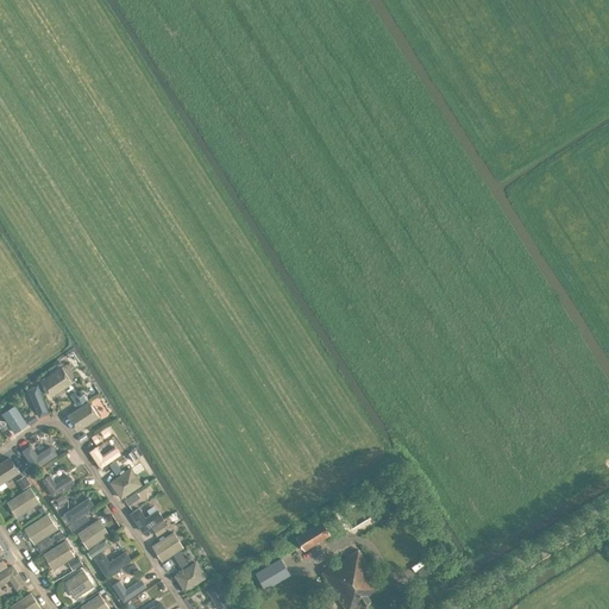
[(61,368),(42,381),(51,396),(71,382),(61,368)]
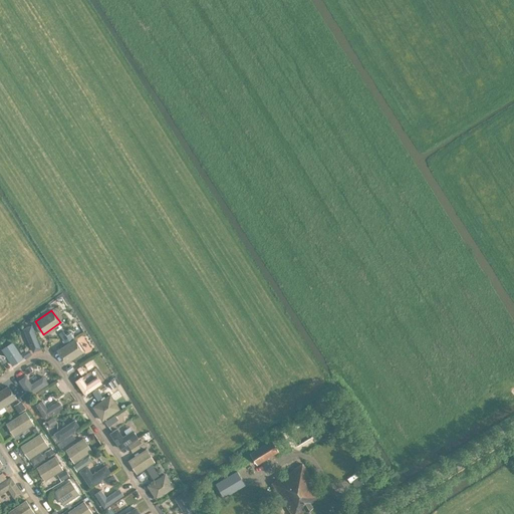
[(31,327),(24,330),(33,351),(40,348),(31,327)]
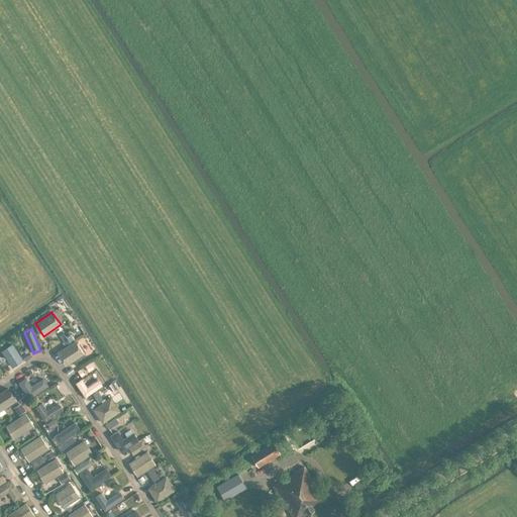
[(64,332),(60,334),(66,344),(74,339),(70,333),(66,335),(64,332)]
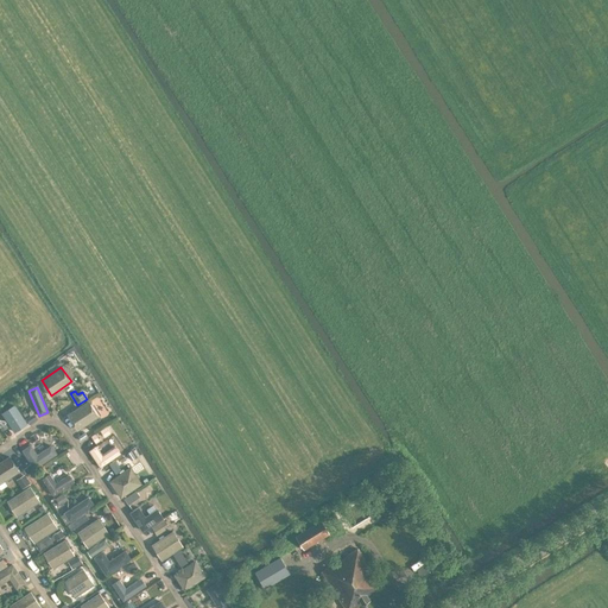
[(68,415),(77,429),(97,416),(88,401),(68,415)]
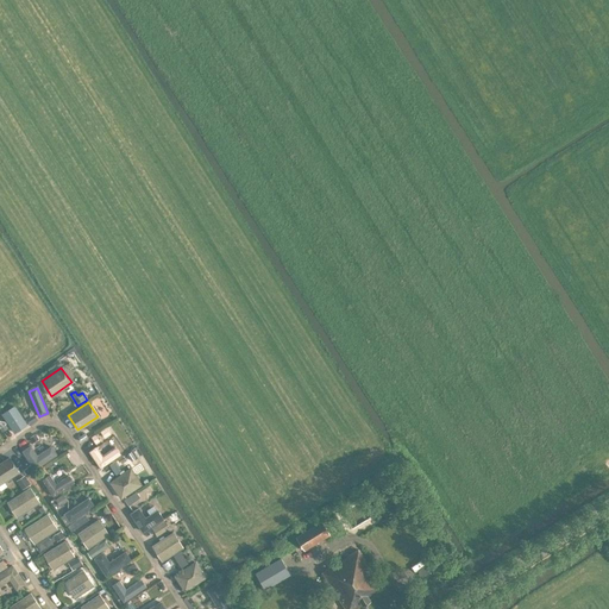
[(14,406),(2,414),(14,432),(26,424),(14,406)]
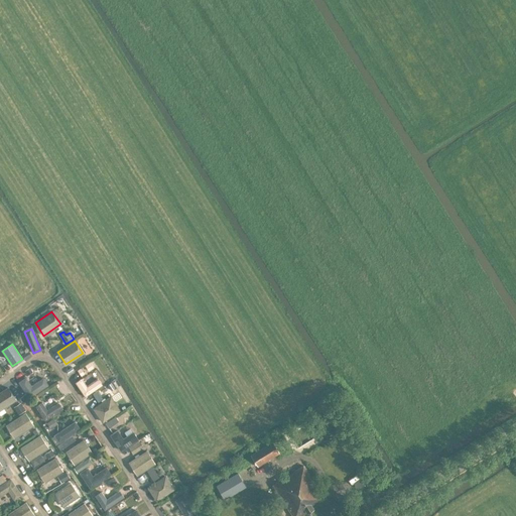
[(30,357),(27,352),(22,355),(25,360),(30,357)]
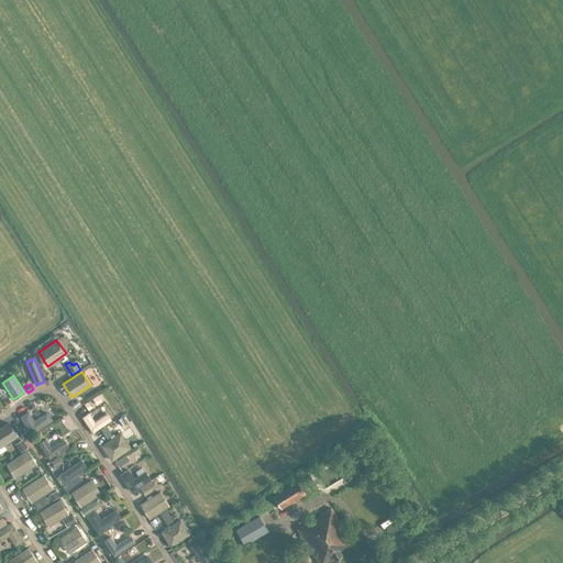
[(92,398),(97,404),(101,400),(98,395),(92,398)]
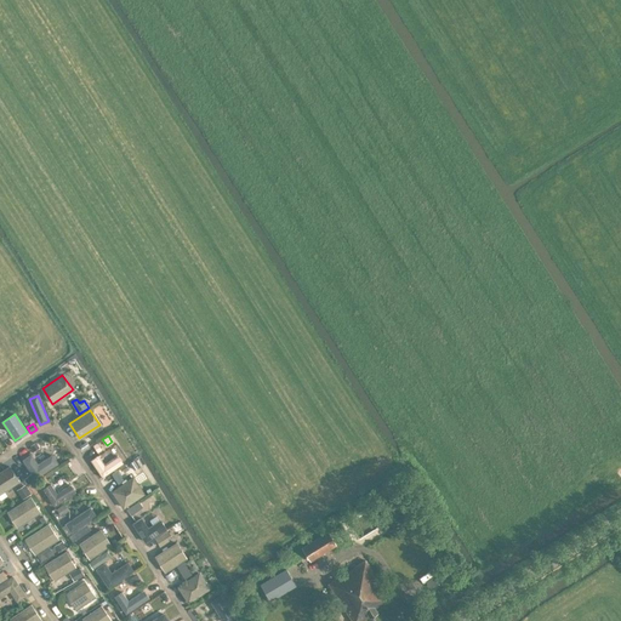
[(84,440),(78,444),(83,450),(89,446),(84,440)]
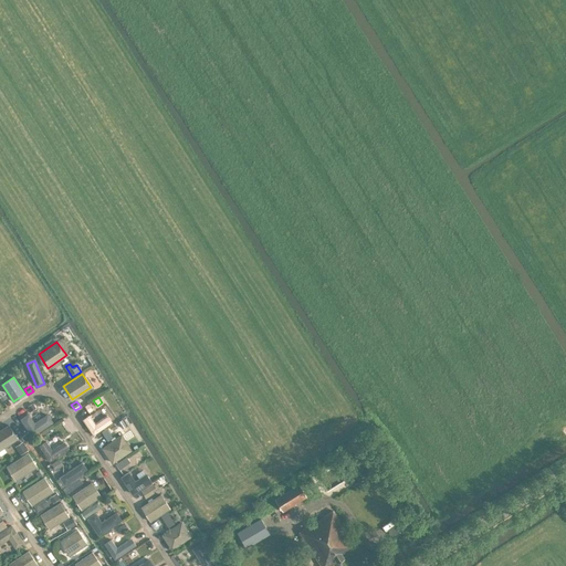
[(30,431),(25,435),(29,440),(33,437),(32,436),(52,421),(48,415),(34,423),(29,413),(21,419),(30,431)]
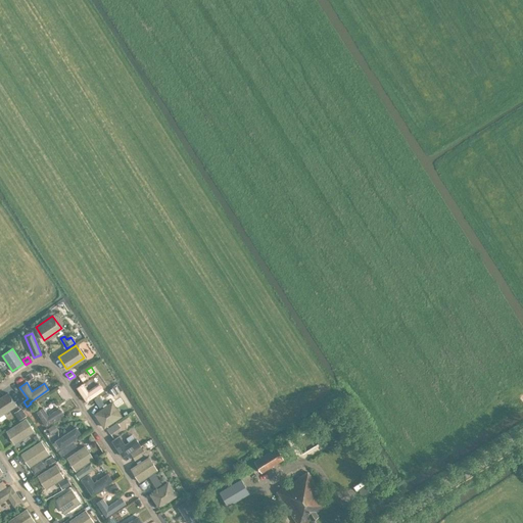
[(77,388),(86,401),(103,390),(99,384),(88,391),(83,383),(77,388)]
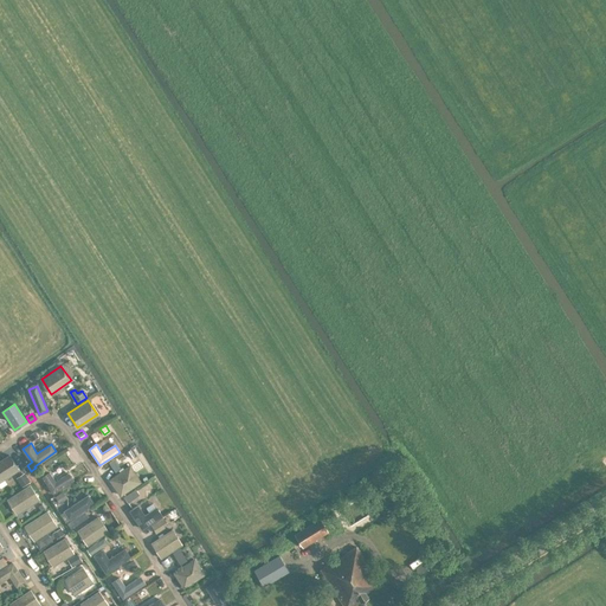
[(0,481),(19,469),(10,455),(0,461),(0,481)]
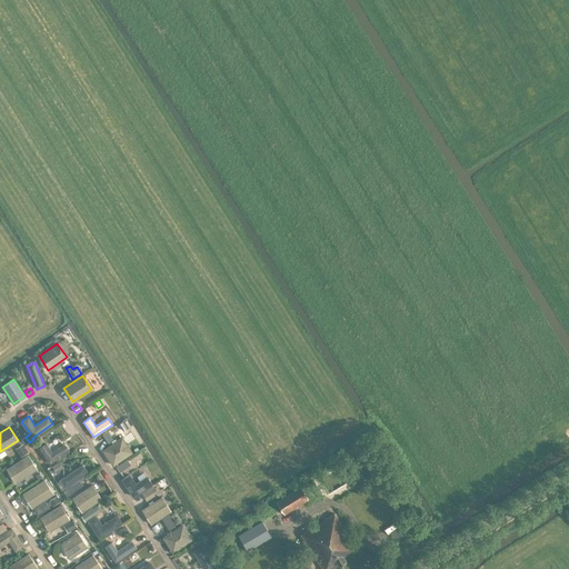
[(103,450),(113,465),(131,452),(122,437),(103,450)]
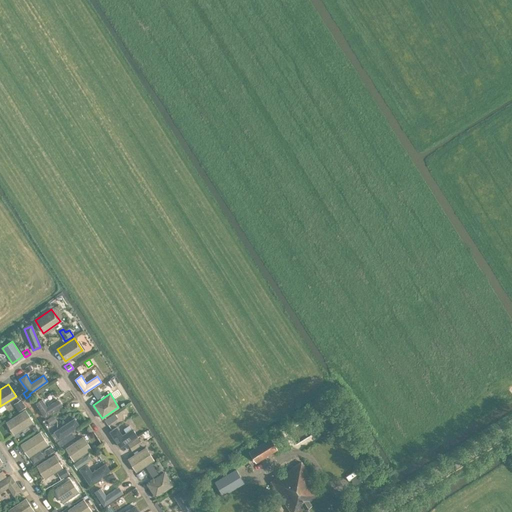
[(61,406),(58,399),(47,406),(42,399),(36,403),(45,417),(61,406)]
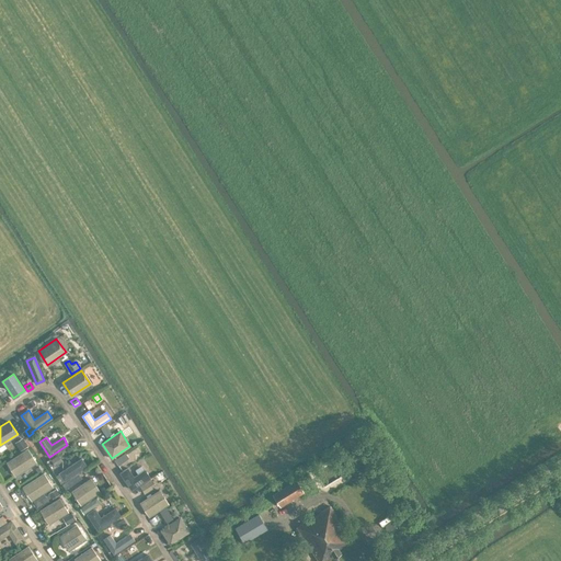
[(24,441),(16,445),(21,450),(27,446),(24,441)]
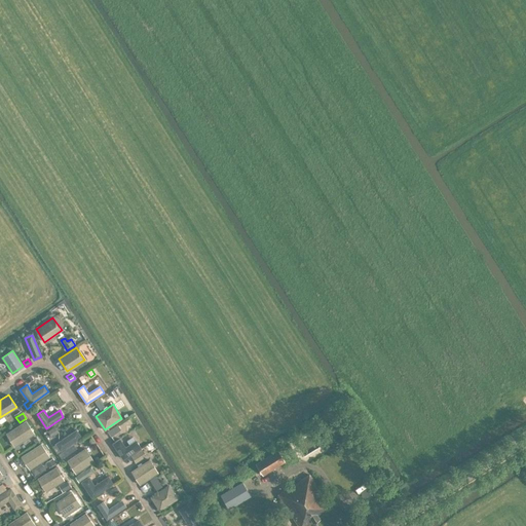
[(26,420),(6,433),(15,446),(34,434),(26,420)]
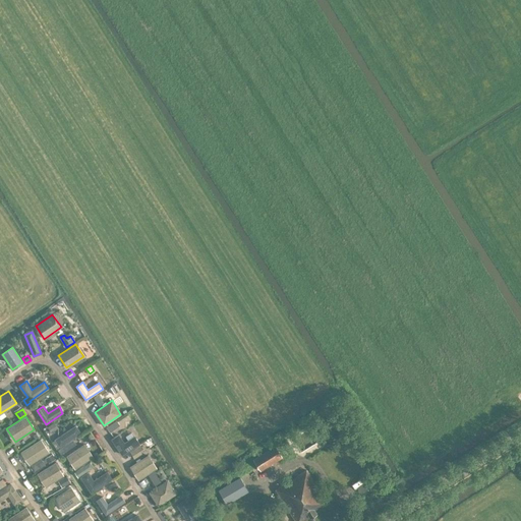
[(120,425),(116,420),(107,427),(110,432),(120,425)]
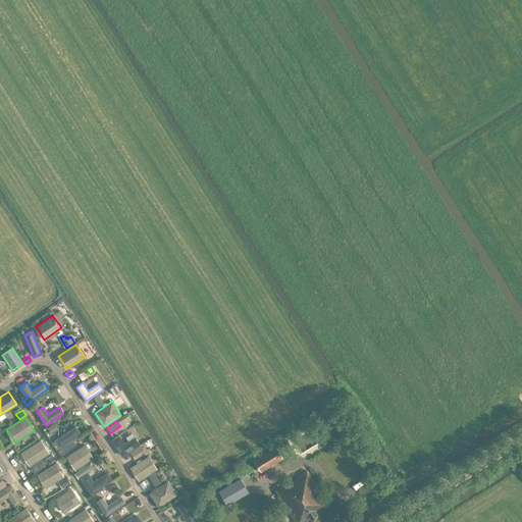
[(48,428),(51,433),(58,428),(54,423),(48,428)]
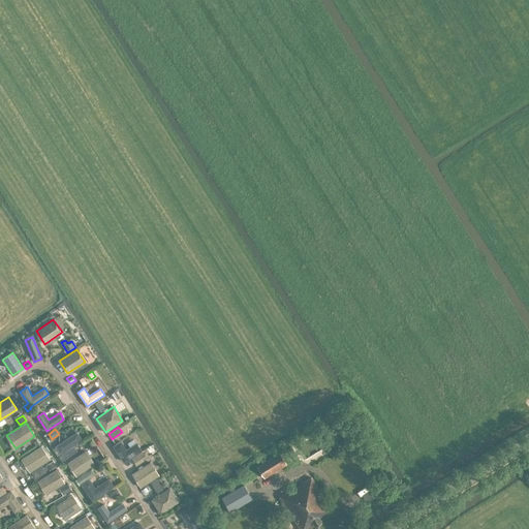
[(76,432),(56,446),(60,453),(81,439),(76,432)]
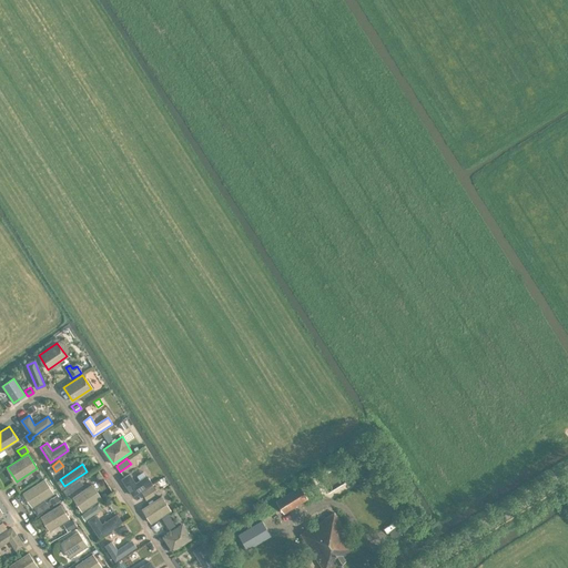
[(133,495),(151,483),(146,476),(135,483),(129,474),(122,478),(133,495)]
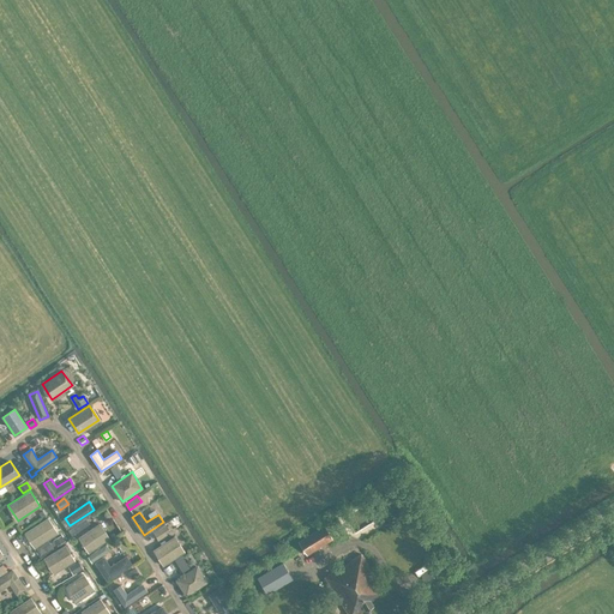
[(35,547),(58,533),(48,518),(25,533),(35,547)]
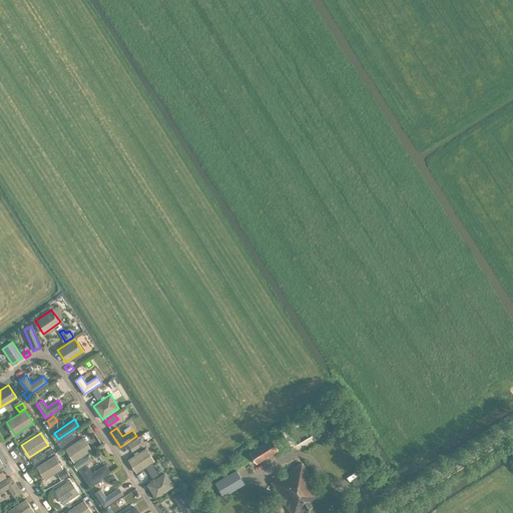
[(136,437),(127,444),(132,451),(139,446),(138,445),(141,444),(136,437)]
